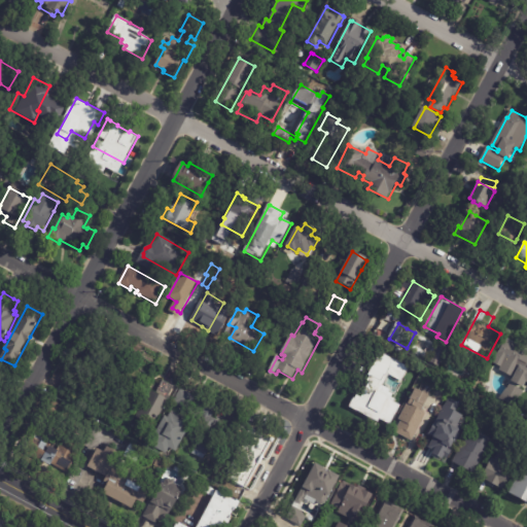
[(525,348),(526,349),(526,350),(526,387),(526,389),(514,382),(515,379),(500,371),(502,367),(493,362),(507,338),(525,348)]
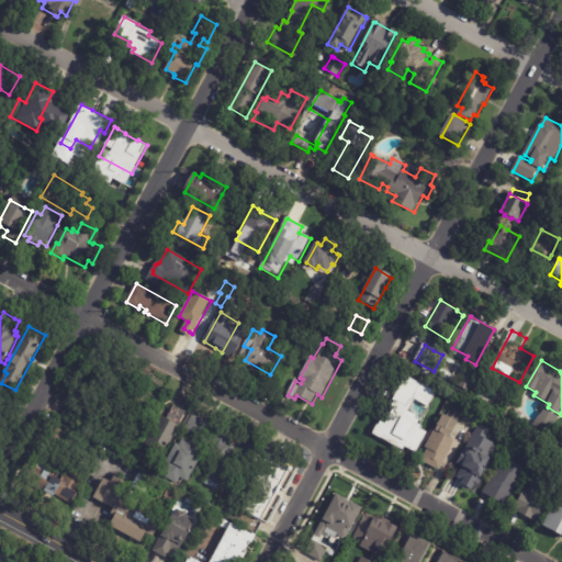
[(420,445),(407,438),(414,426),(408,423),(406,427),(396,423),(398,418),(379,408),(393,379),(398,382),(401,378),(395,374),(400,367),(439,386),(436,393),(423,386),(416,402),(437,412),(420,445)]
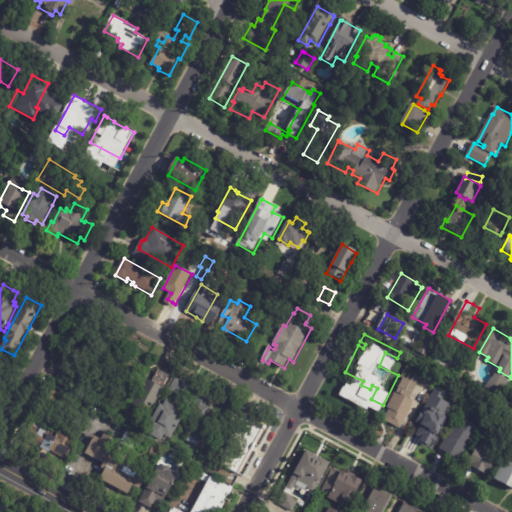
[(433,347),(427,357),(419,352),(428,335),(437,340),(433,347)]
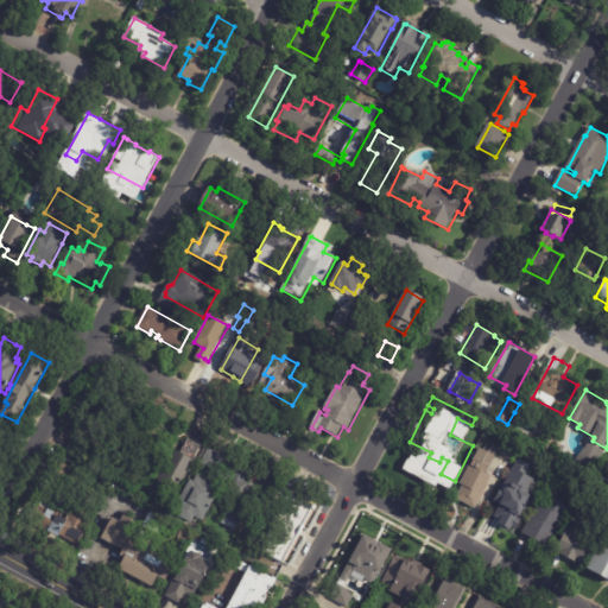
[(94,443),(83,463),(68,455),(77,436),(94,443)]
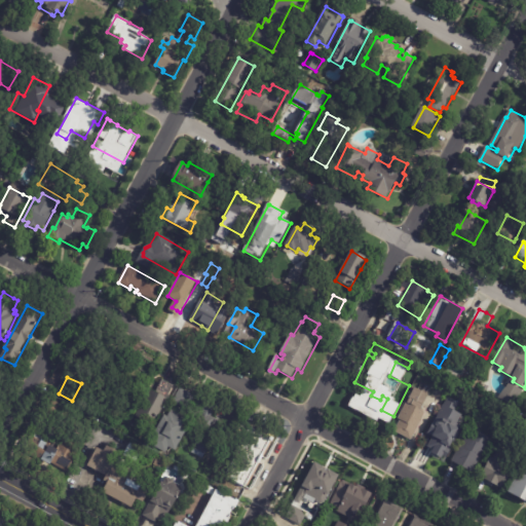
[(174,386),(175,387),(153,426),(136,417),(151,389),(156,392),(163,380),(174,386)]
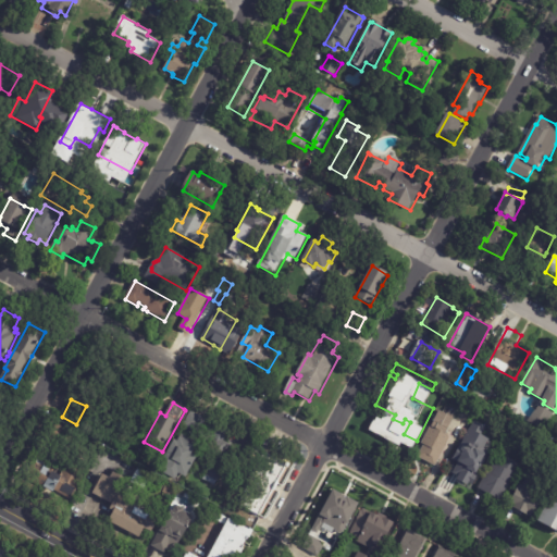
[(205,419),(207,420),(199,434),(184,426),(192,411),(205,419)]
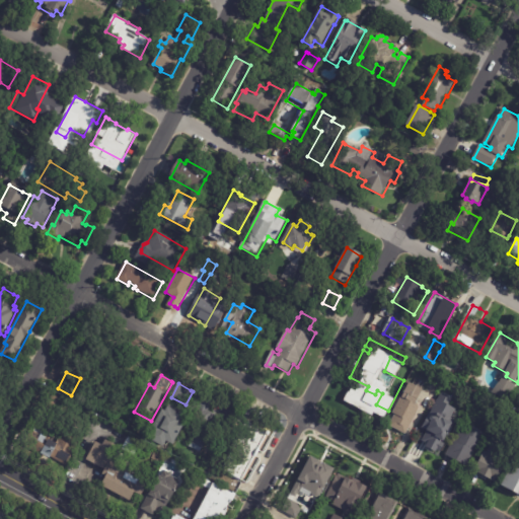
[(415,385),(433,395),(427,405),(420,401),(417,405),(422,408),(406,436),(389,427),(395,416),(393,414),(401,397),(403,398),(411,384),(415,385)]
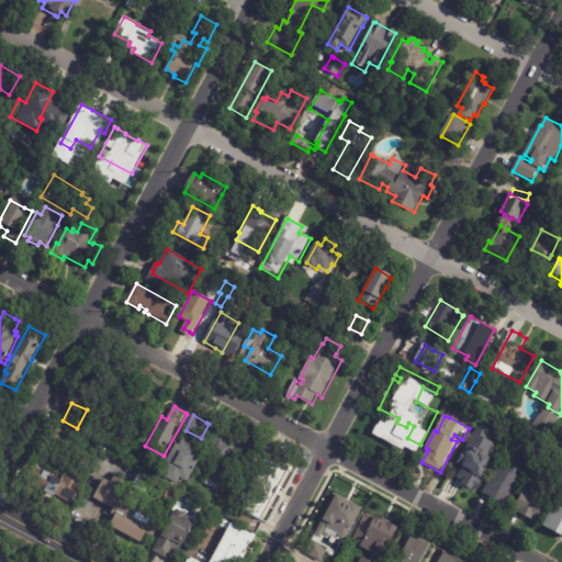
[(70,454),(47,441),(55,428),(78,440),(70,454)]
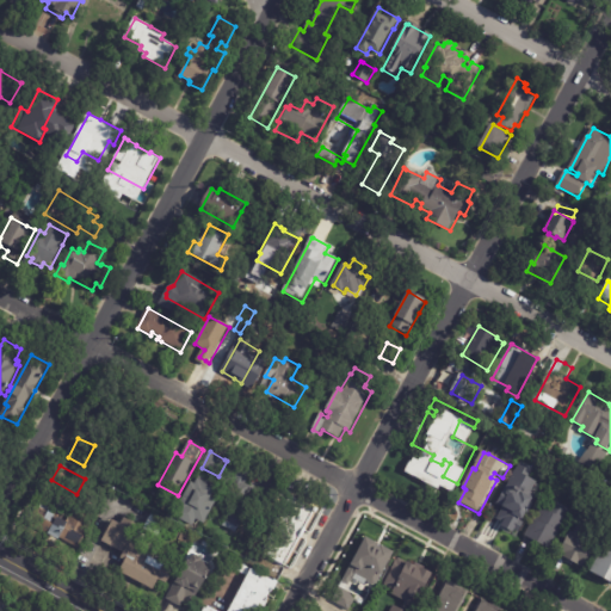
[(257,491),(253,495),(258,498),(253,506),(252,505),(235,534),(223,526),(226,522),(221,519),(233,497),(226,493),(234,479),(235,479),(241,468),(252,474),(246,485),(257,491)]
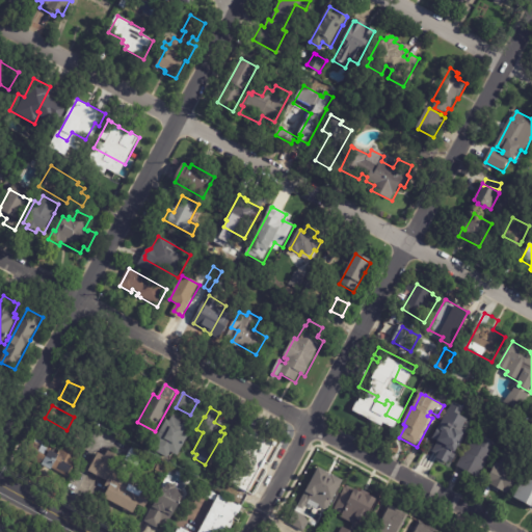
[(185,422),(190,425),(185,435),(190,437),(179,458),(173,454),(169,459),(155,452),(158,446),(155,445),(167,421),(170,423),(175,416),(185,422)]
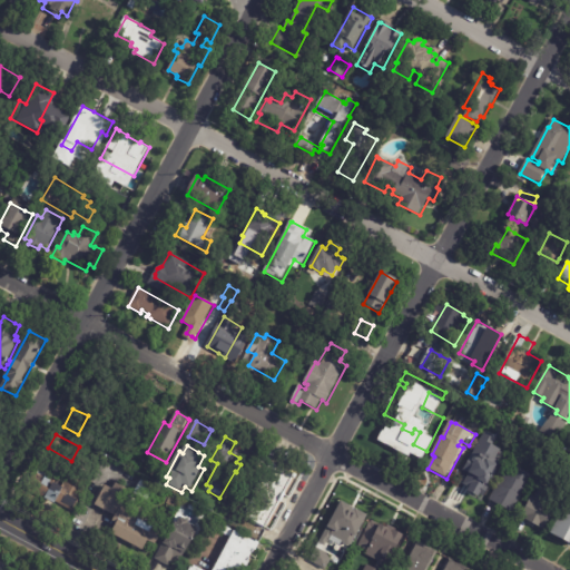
[(463,488),(458,484),(474,454),(482,458),(483,457),(487,451),(494,454),(497,450),(505,454),(498,470),(494,468),(480,497),(463,488)]
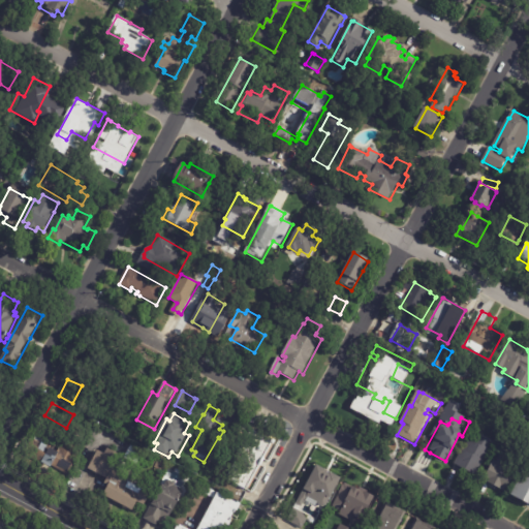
[(89,442),(67,475),(53,466),(51,469),(25,453),(47,421),(59,428),(49,443),(59,449),(66,439),(63,437),(68,430),(89,442)]
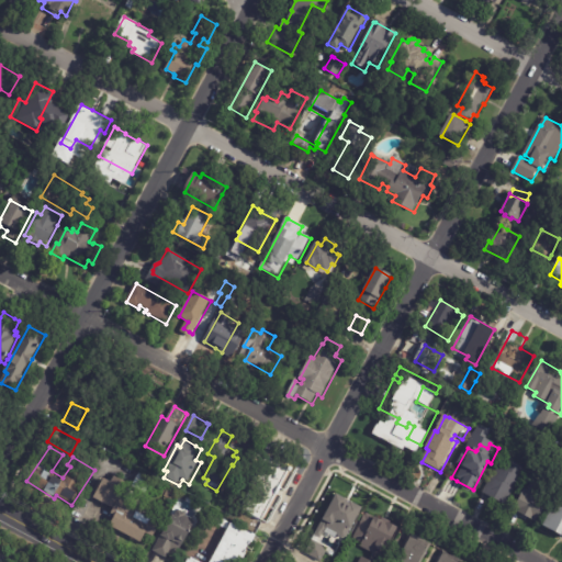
[(288,469),(290,470),(261,520),(238,508),(267,457),(288,469)]
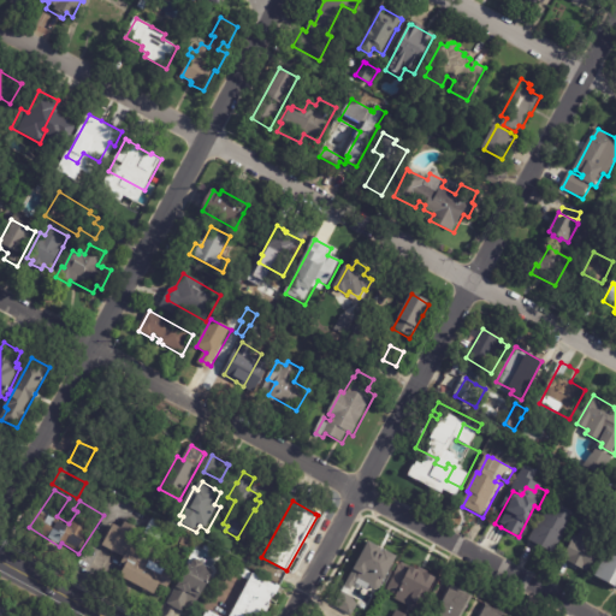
[(535,544),(531,542),(548,513),(554,515),(560,505),(578,516),(555,555),(535,544)]
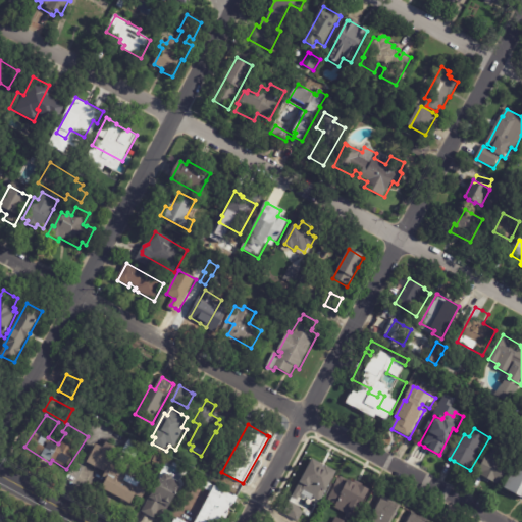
[(123,455),(131,441),(147,451),(140,464),(123,455)]
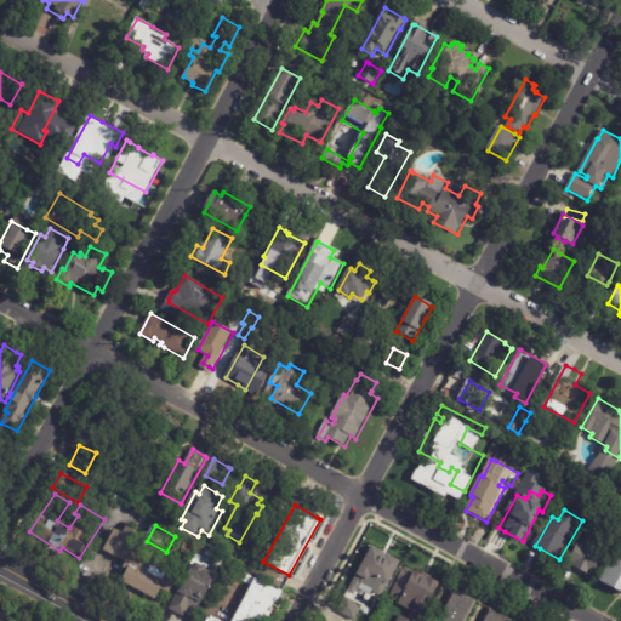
[(138,592),(120,582),(127,570),(123,569),(125,563),(103,551),(114,530),(123,534),(126,528),(143,536),(135,553),(155,564),(153,568),(177,581),(170,594),(161,591),(155,602),(138,592)]
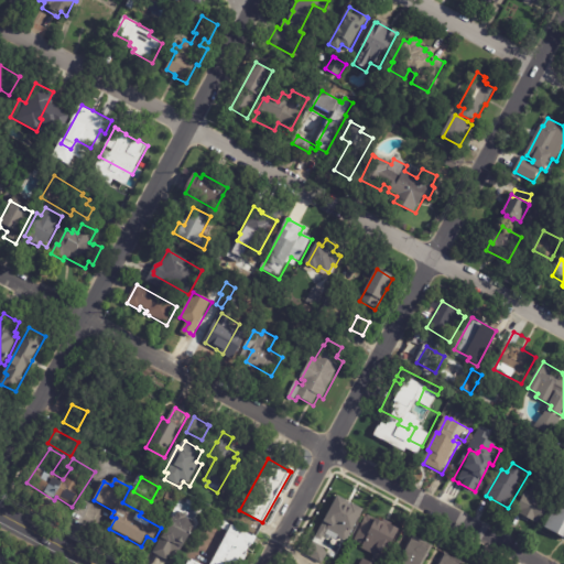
[(544,492),(555,499),(541,525),(517,512),(528,494),(531,496),(537,488),(544,492)]
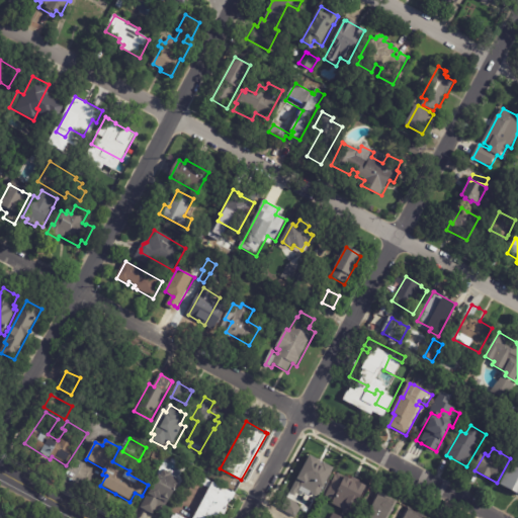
[(332,466),(316,498),(298,489),(309,468),(297,463),(304,451),(332,466)]
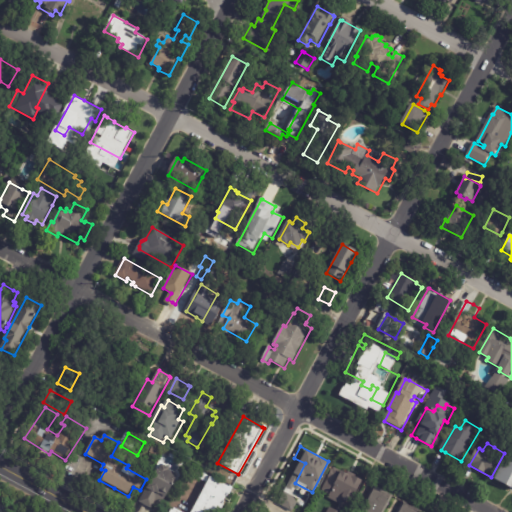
[(511,489),(496,481),(503,469),(507,471),(510,464),(506,462),(511,450),(511,489)]
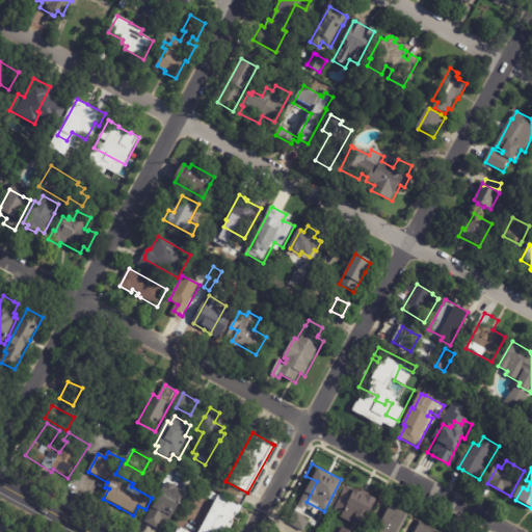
[(186,495),(174,519),(173,519),(168,526),(162,522),(158,529),(144,523),(153,507),(155,508),(164,489),(166,490),(169,484),(178,488),(178,490),(186,495)]
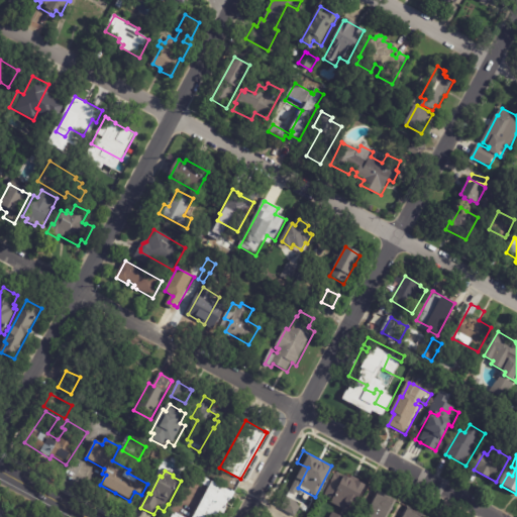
[(354,488),(341,513),(324,504),(341,471),(358,481),(354,488)]
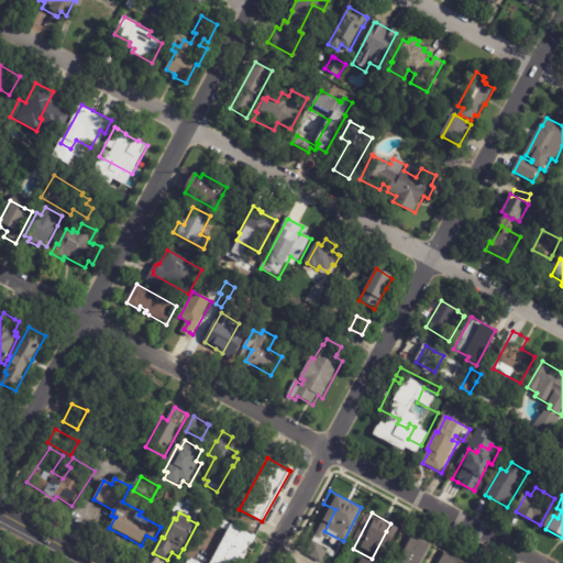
[(255,542),(243,562),(185,562),(186,561),(188,562),(189,560),(195,562),(208,562),(227,532),(212,523),(216,518),(250,537),(251,536),(254,538),(252,541),(255,542)]
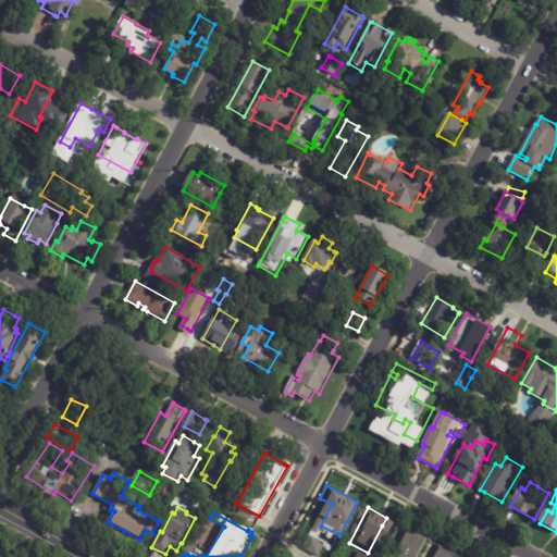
[(422,553),(419,556),(396,556),(411,531),(429,540),(422,553)]
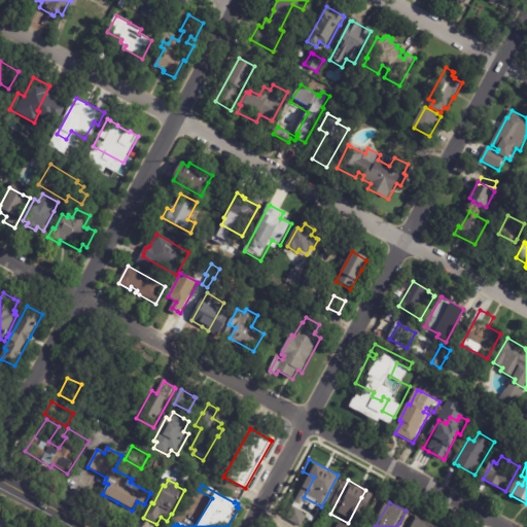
[(407,526),(431,526),(413,517),(407,526)]
